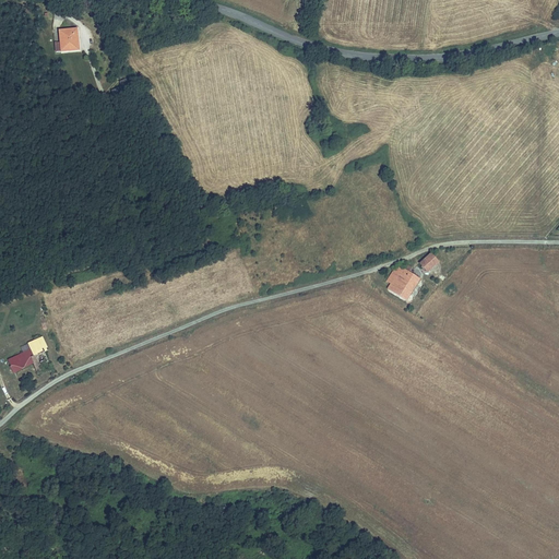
[(60,44),(56,44),(56,52),(68,51),(68,49),(78,49),(76,37),(80,37),(80,32),(72,32),(71,30),(59,31),(60,44)]
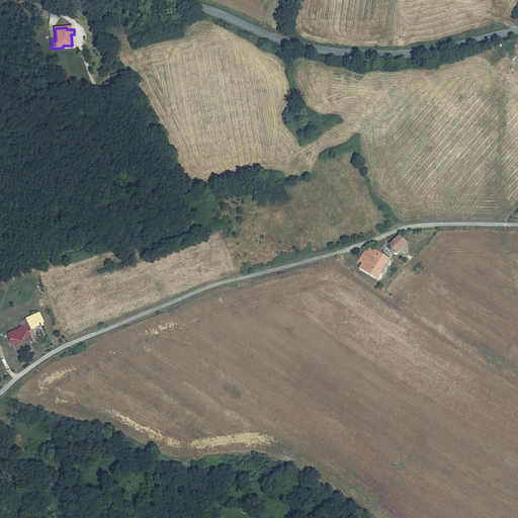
[(98,75),(100,82),(116,76),(112,65),(106,67),(108,72),(98,75)]
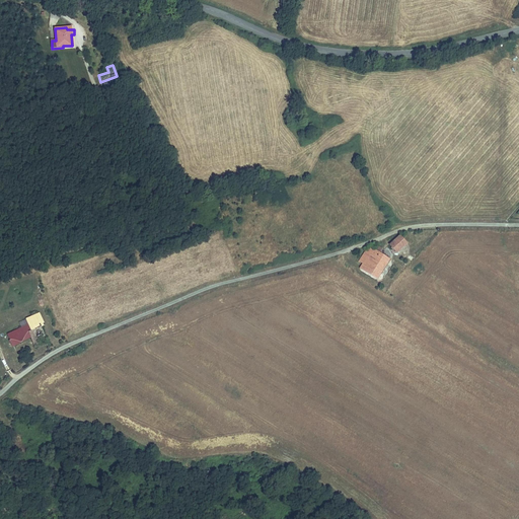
[(117,76),(100,82),(101,86),(122,79),(120,75),(117,76)]
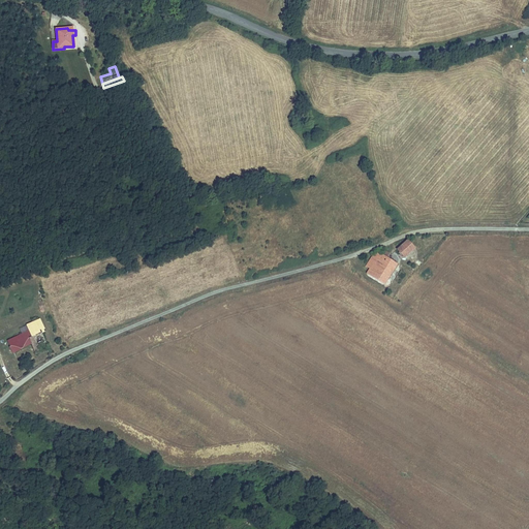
[(407,243),(396,252),(403,260),(414,250),(407,243)]
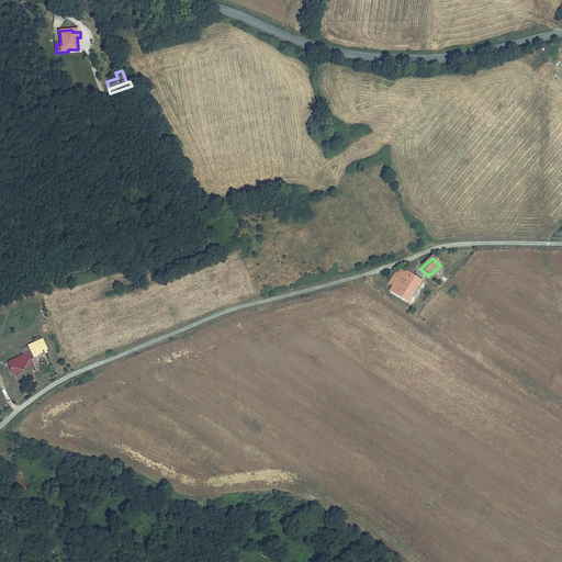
[(407,267),(405,268),(402,273),(404,274),(394,291),(409,300),(420,282),(409,276),(412,270),(407,267)]
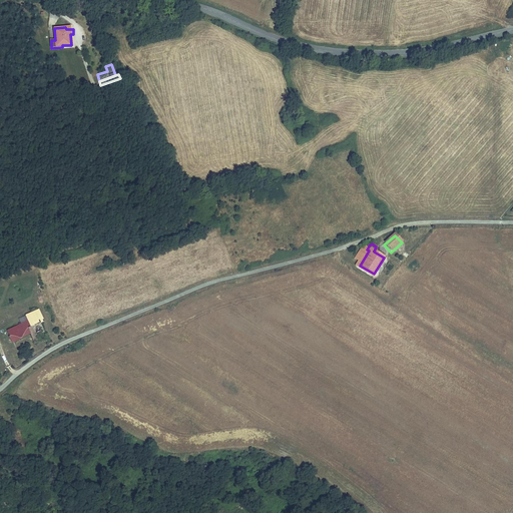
[(35,344),(48,339),(41,322),(44,321),(40,309),(26,315),(28,320),(8,329),(13,342),(31,334),(35,344)]
